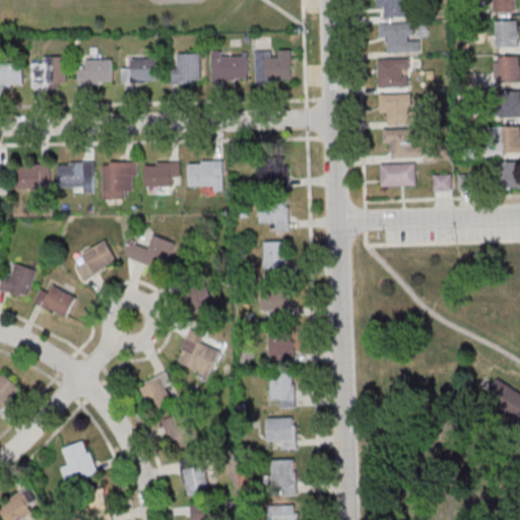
[(377,0),(377,7),(386,7),(386,17),(413,17),(413,0),(377,0)]
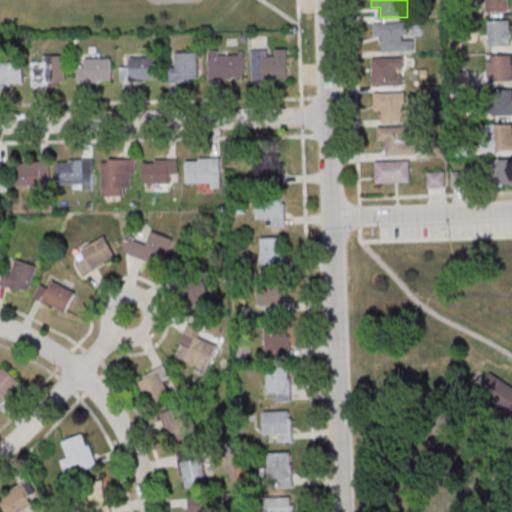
[(508,0),(485,0),(486,12),(508,12),(508,0)]
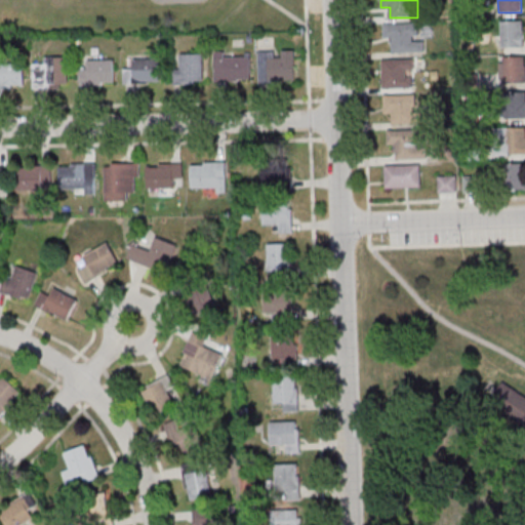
[(501,22),(501,48),(523,48),(523,22),(501,22)]
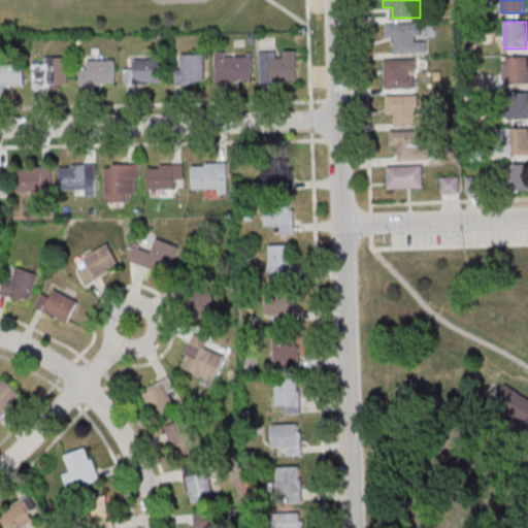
[(395,40),(395,54),(426,54),(426,40),(422,40),(422,25),(386,25),(386,40),(395,40)]
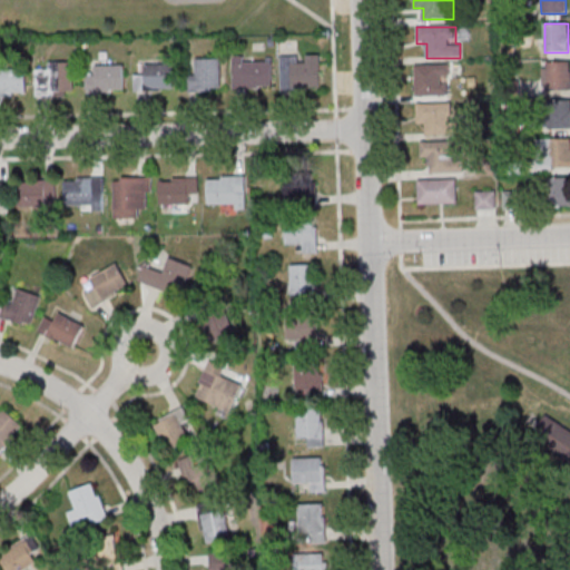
[(321,58),(282,58),(282,89),(321,89),(321,58)]
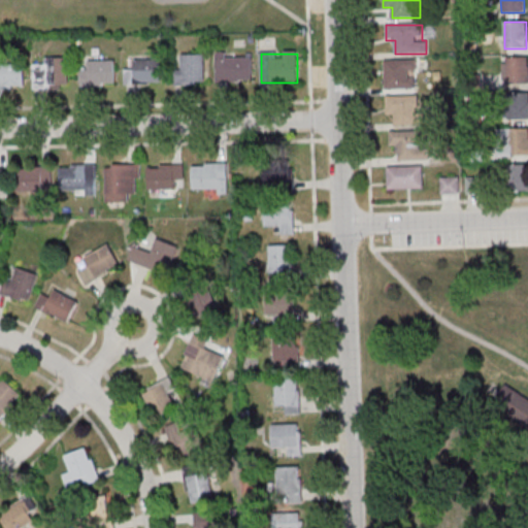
[(204,85),(204,55),(183,55),(183,66),(174,66),(174,85),(204,85)]
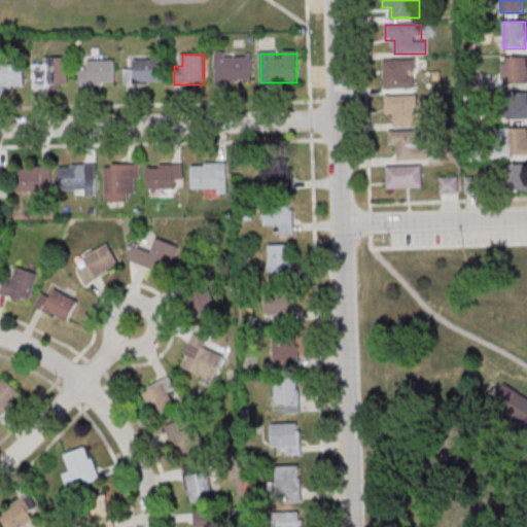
[(215,82),(252,82),(252,57),(215,57),(215,82)]
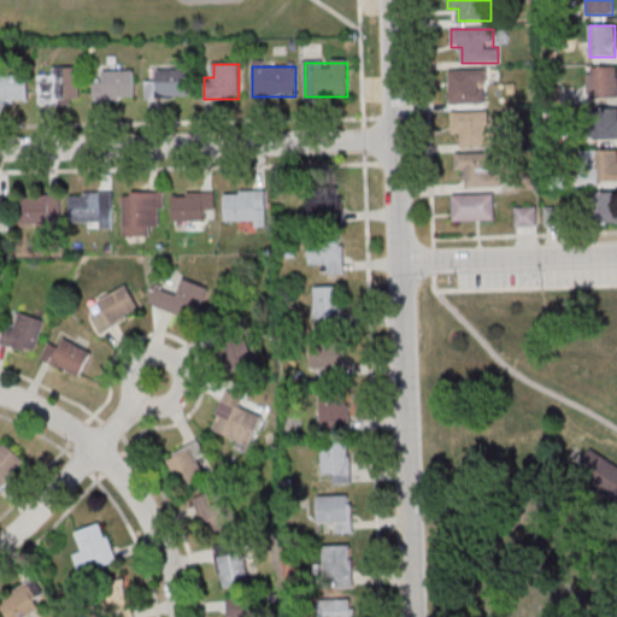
[(616,66),(593,68),(593,99),(616,98),(616,66)]
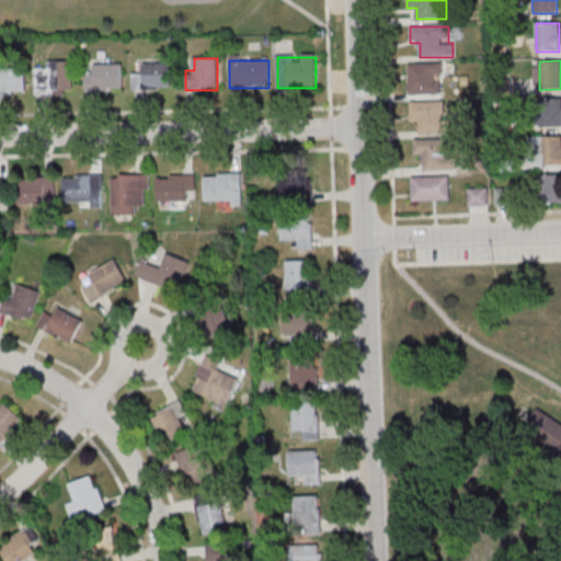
[(73,61),(45,61),(45,70),(35,70),(35,93),(73,93),(73,61)]
